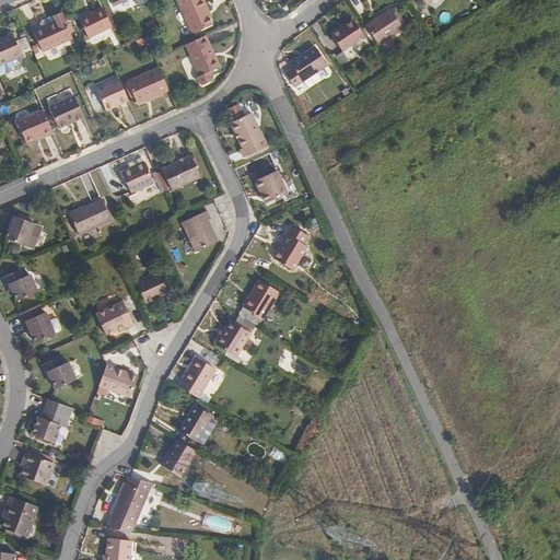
[(212,25),(208,16),(206,12),(208,11),(205,2),(183,12),(193,34),(212,25)]
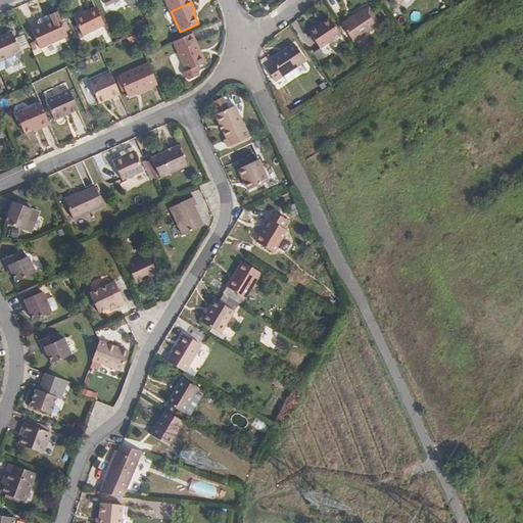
[(105,25),(97,7),(76,17),(83,35),(105,25)]
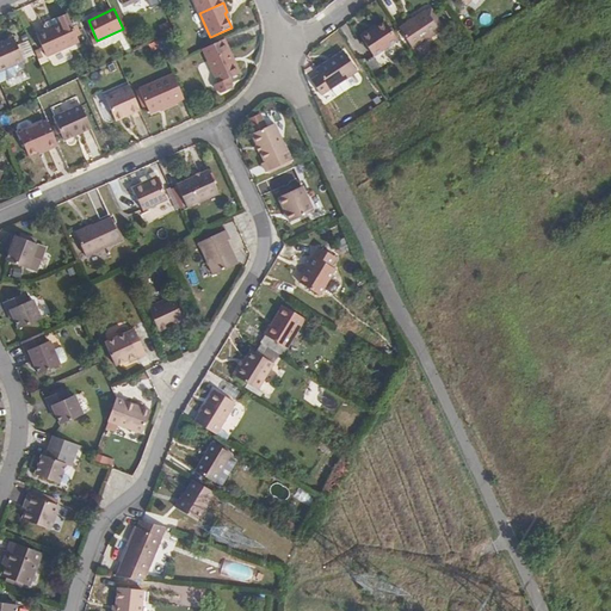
[(427,11),(400,29),(413,49),(439,30),(439,29),(432,18),(436,16),(432,10),(429,12),(427,11)]
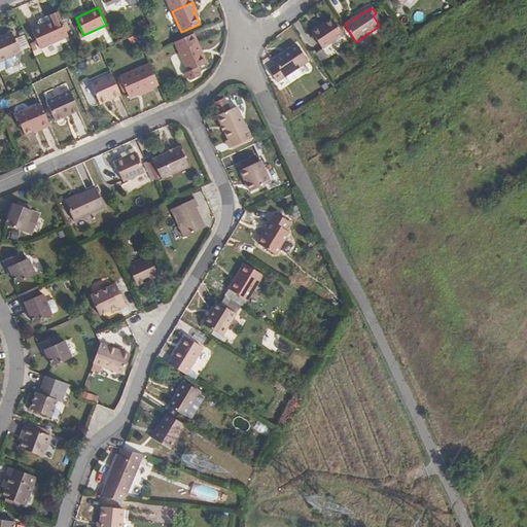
[(382,23),(376,13),(373,15),(379,25),(382,23)]
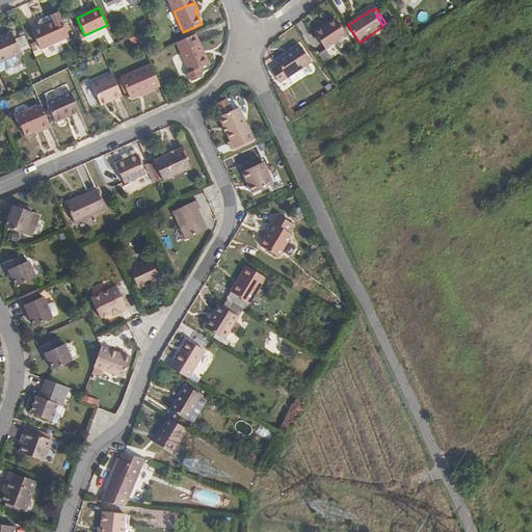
[(55,20),(34,29),(43,49),(64,40),(55,20)]
